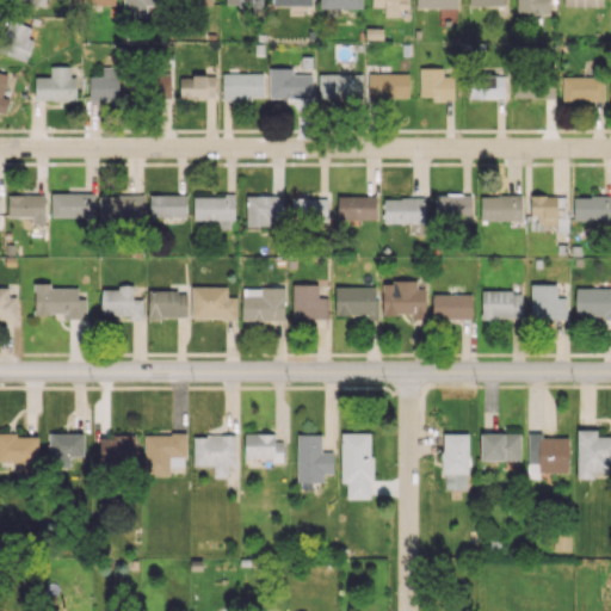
[(123,0),(124,17),(147,16),(147,5),(156,5),(155,0),(123,0)]
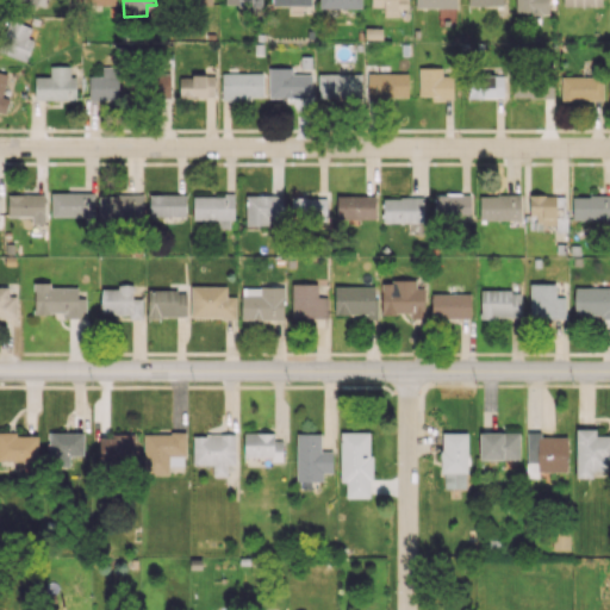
[(398,8),(406,8),(406,0),(371,0),(371,6),(384,7),(383,16),(398,17),(398,8)]
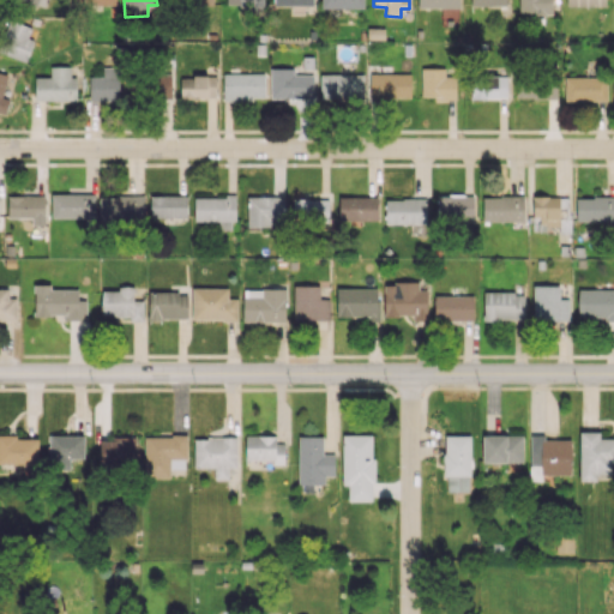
[(552,13),(552,0),(518,0),(519,13),(552,13)]
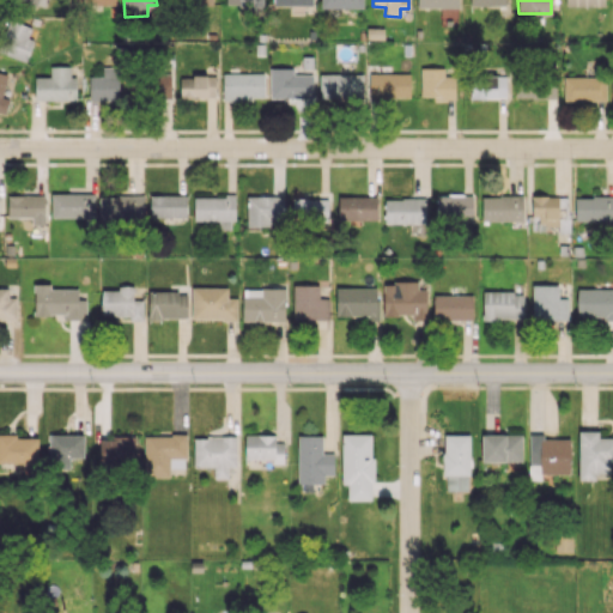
[(34,40),(28,37),(32,28),(10,19),(0,44),(0,52),(25,62),(34,40)]
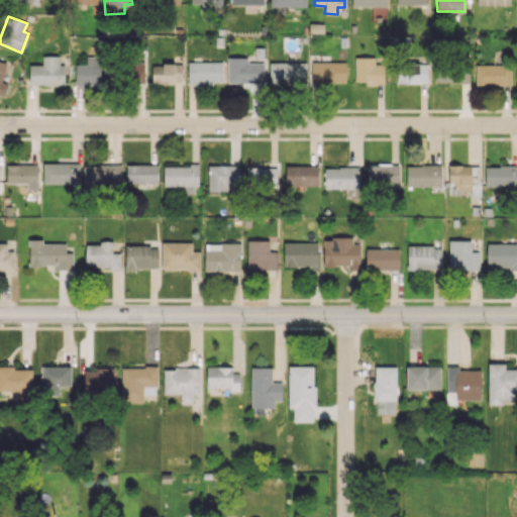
[(29,65),(29,85),(65,85),(65,65),(60,65),(60,56),(42,56),(42,65),(29,65)]
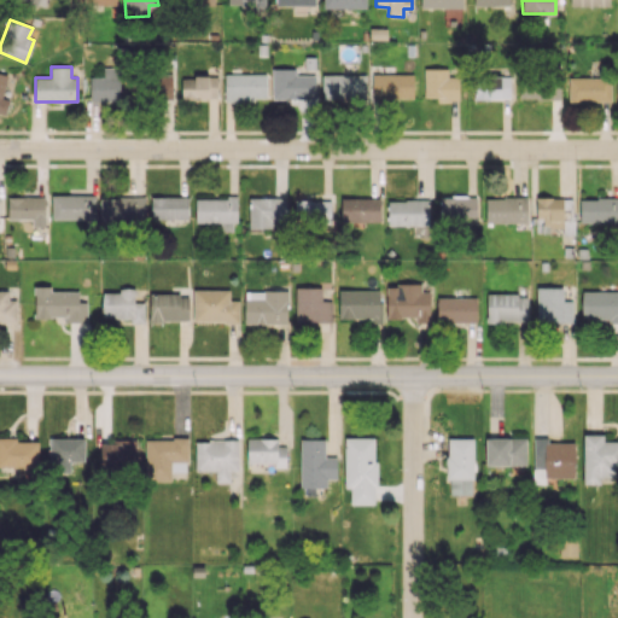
[(89,100),(120,101),(121,68),(104,68),(103,77),(91,77),(89,100)]
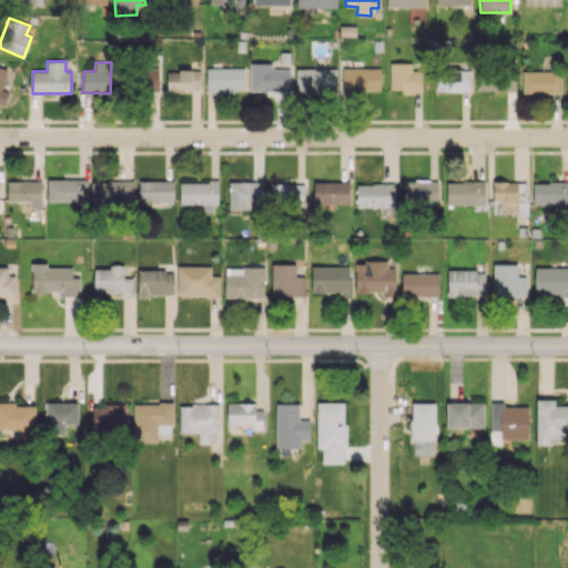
[(250,90),(291,91),(291,69),(272,69),(272,62),(251,62),(250,90)]
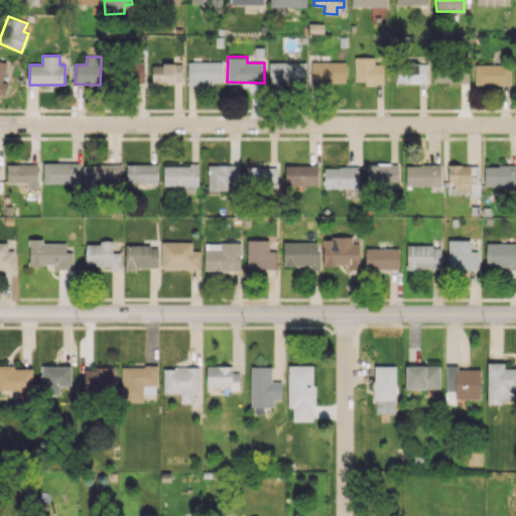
[(374,57),(354,56),(354,83),(382,83),(383,65),(374,63),(374,57)]
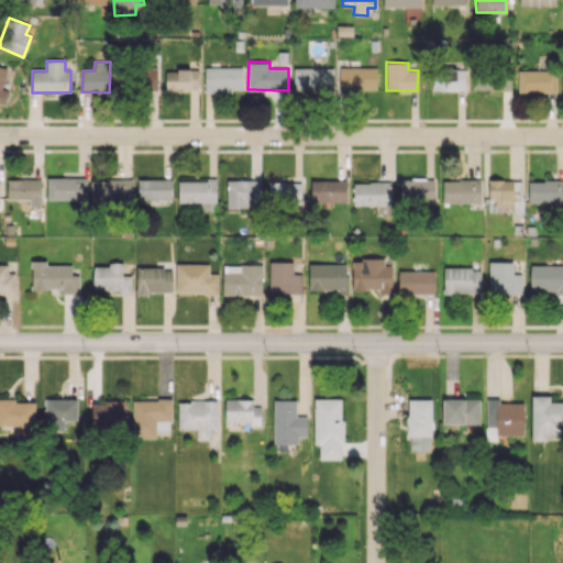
[(205,67),(205,92),(243,91),(242,66),(205,67)]
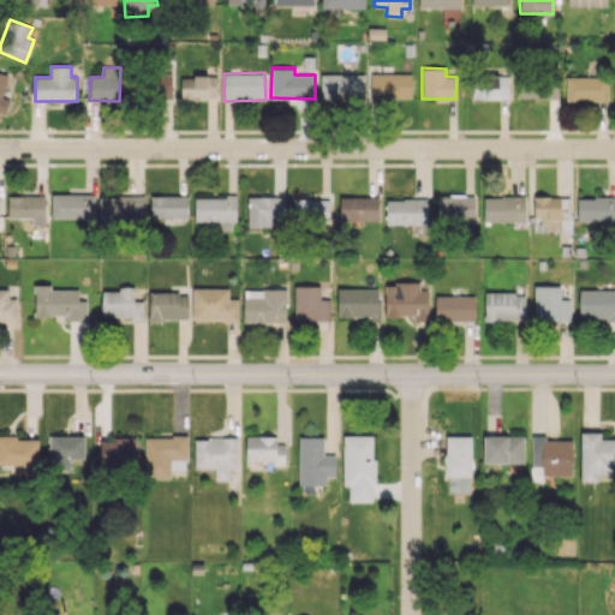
[(171,73),(150,73),(151,99),(172,99),(171,73)]
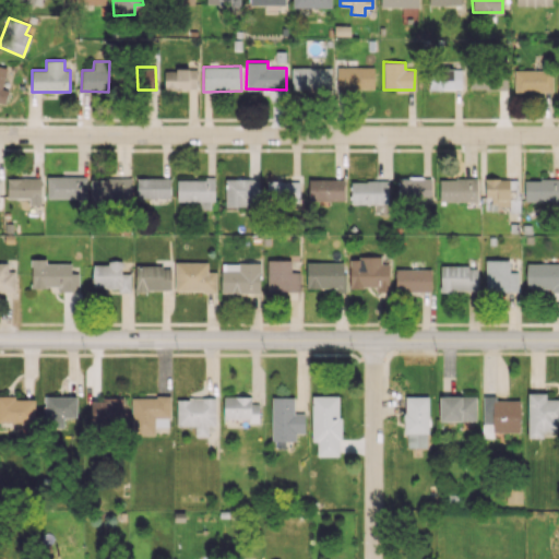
[(331,67),(292,68),(293,91),(331,91),(331,67)]
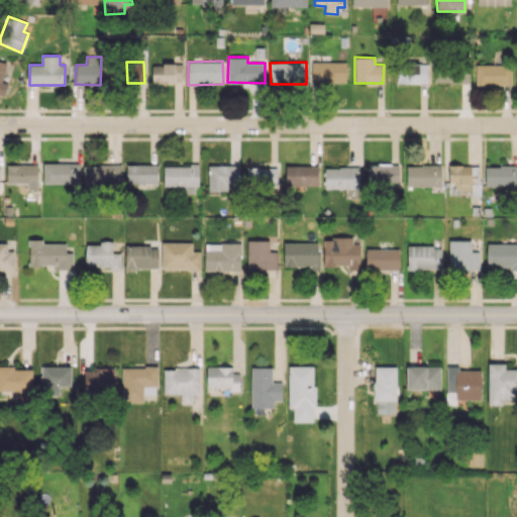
[(345,62),(310,62),(311,83),(345,82),(345,62)]
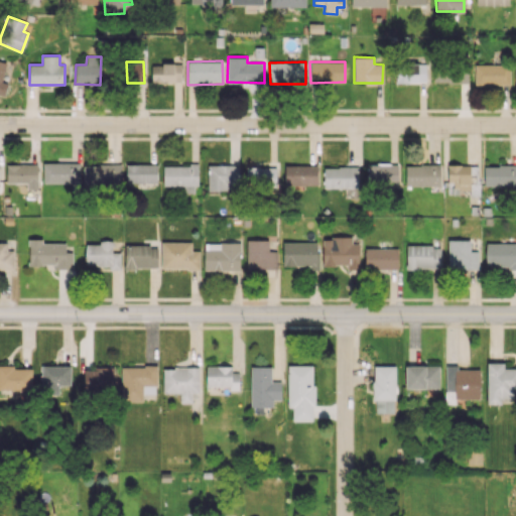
[(433,83),(468,83),(468,63),(433,62),(433,83)]
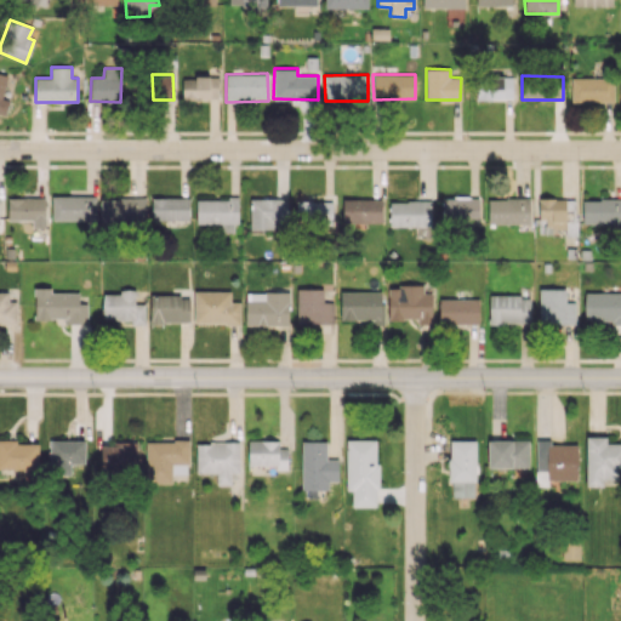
[(218,100),(218,77),(182,78),(182,100),(218,100)]
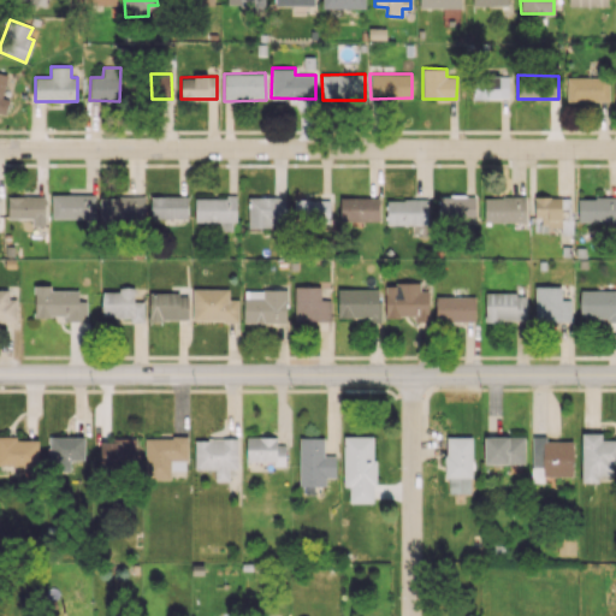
[(473,99),(508,99),(508,76),(473,76),(473,99)]
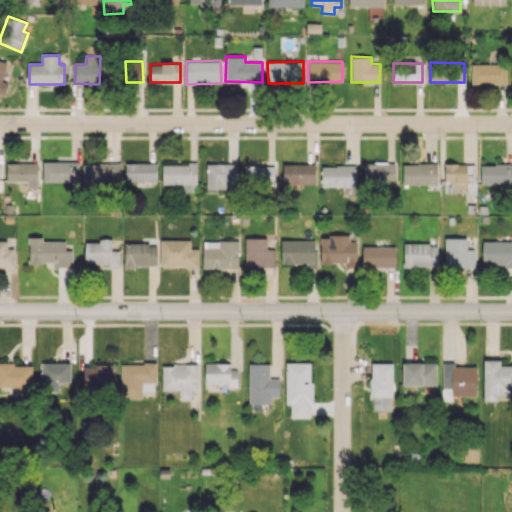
[(471,84),(506,84),(506,64),(471,64),(471,84)]
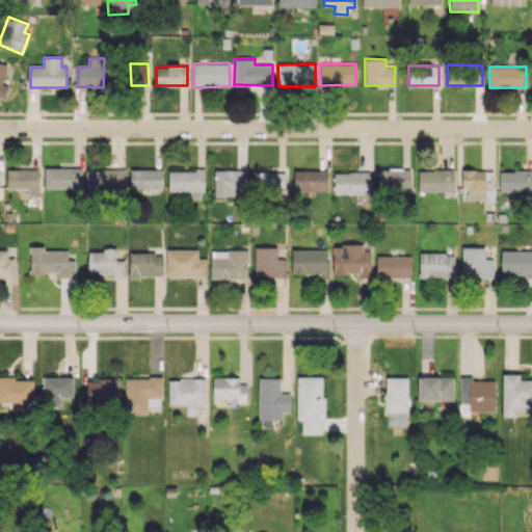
[(45,167),(44,188),(82,189),(82,168),(45,167)]
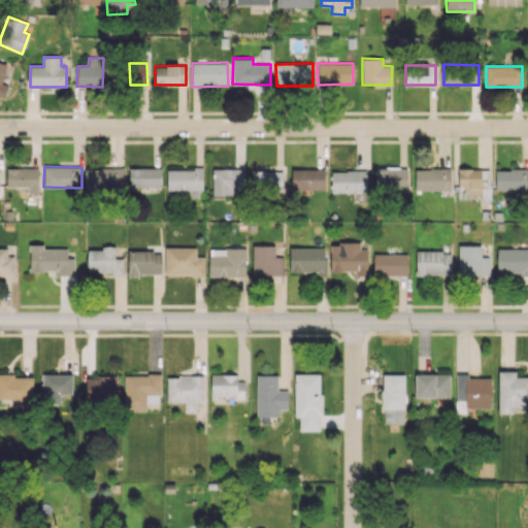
[(407,168),(377,166),(376,186),(406,188),(407,168)]
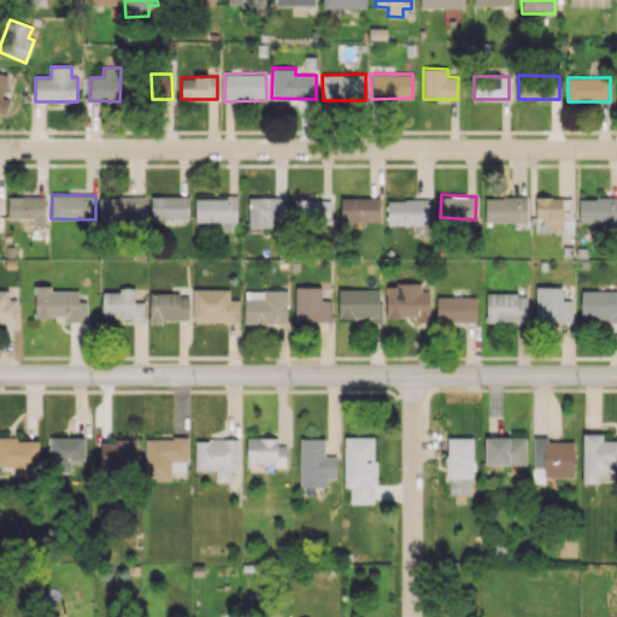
[(9,195),(7,218),(45,219),(46,197),(9,195)]
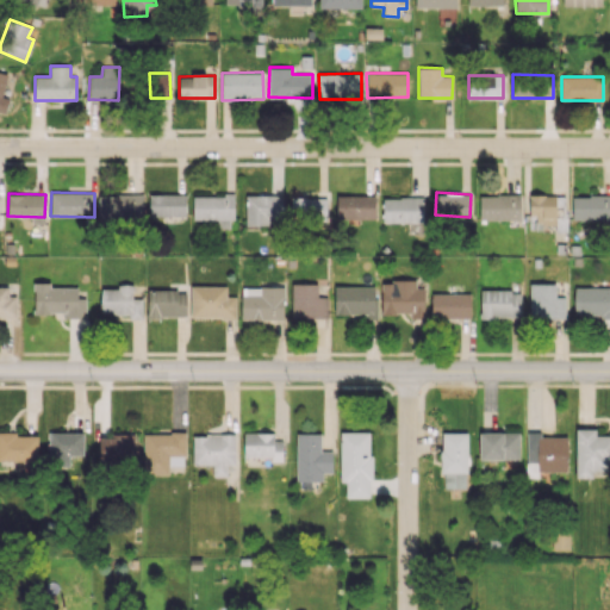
[(143,193),(98,195),(99,219),(144,218),(143,193)]
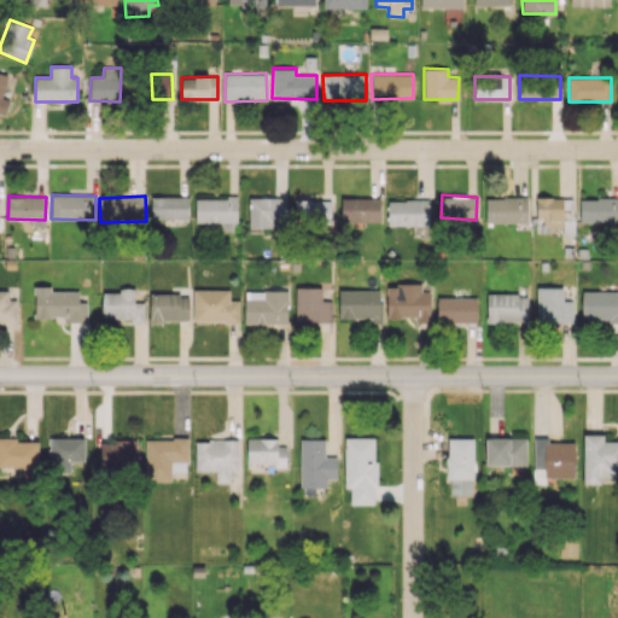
[(151,220),(188,219),(187,197),(151,197),(151,220)]
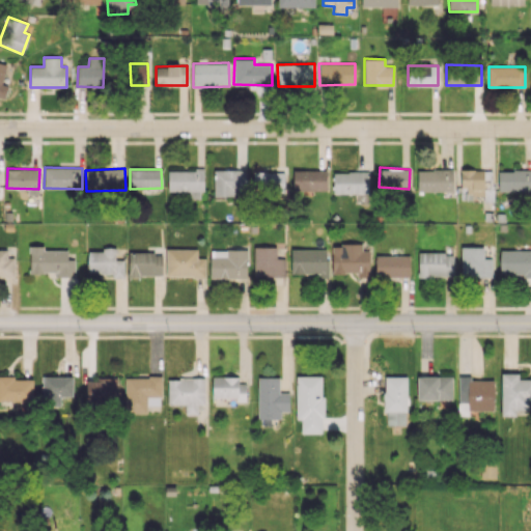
[(167,170),(168,191),(190,191),(190,198),(203,198),(202,169),(167,170)]
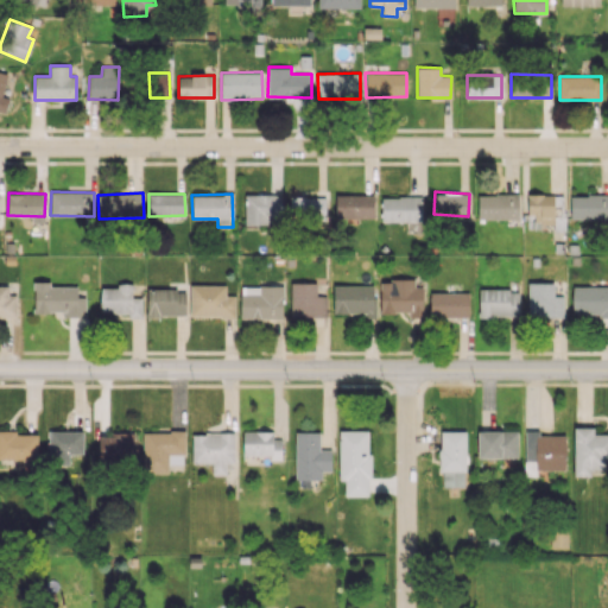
[(245,223),(282,223),(282,194),(245,194),(245,223)]
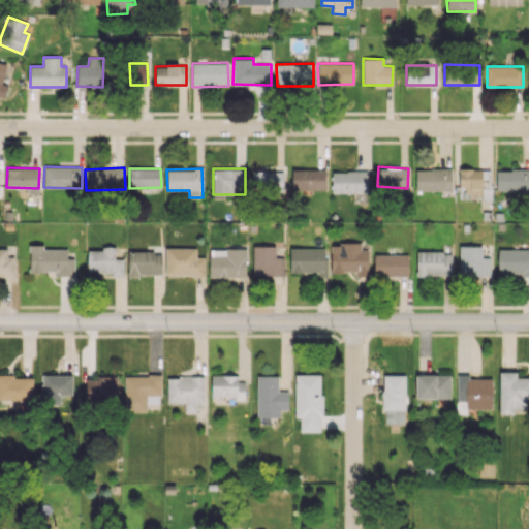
[(459,192),(483,192),(483,200),(491,200),(492,188),(481,188),(481,169),(459,168),(459,192)]
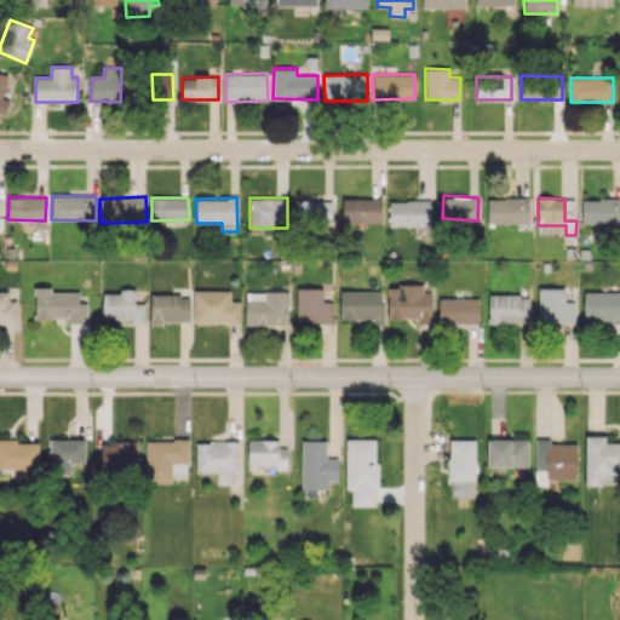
[(619,223),(619,197),(581,197),(581,223),(619,223)]
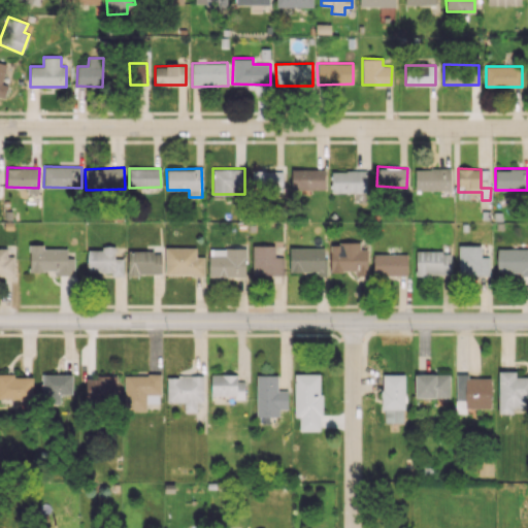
[(291,189),(324,190),(325,169),(291,169),(291,189)]
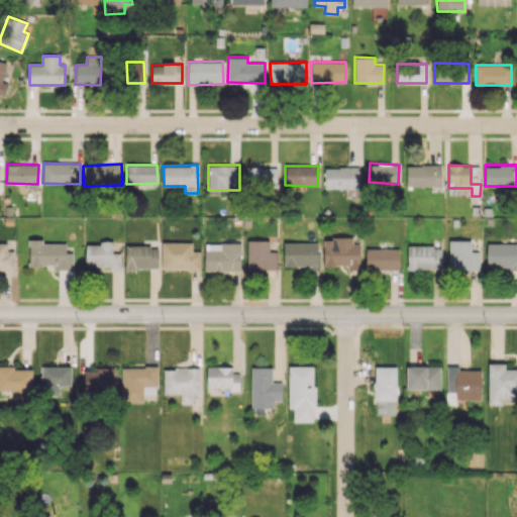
[(440,186),(440,166),(407,166),(407,186),(440,186)]
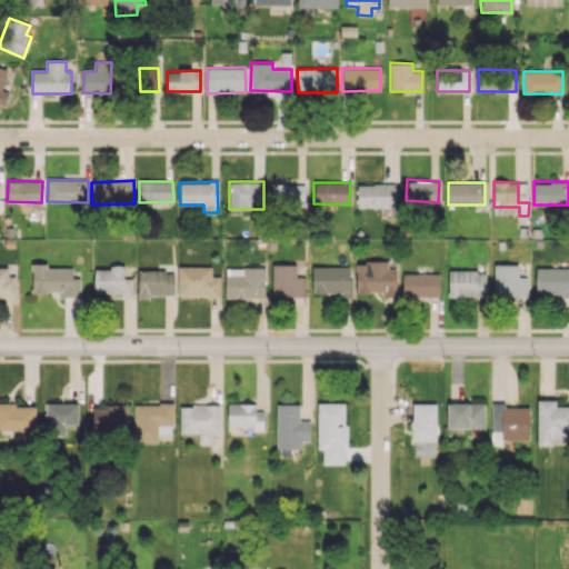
[(303,206),(305,185),(272,183),(272,206),(303,206)]
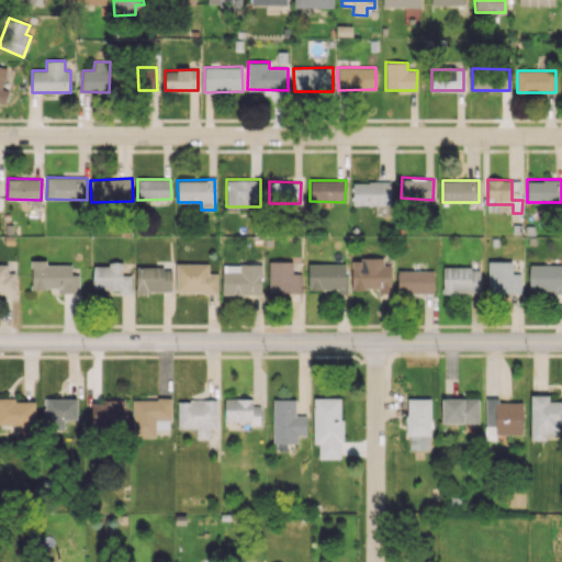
[(352,205),(391,204),(391,182),(352,182),(352,205)]
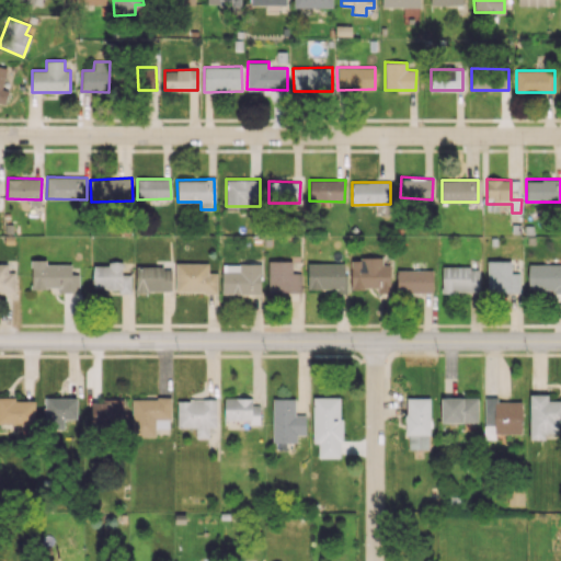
[(390,292),(390,264),(382,265),(382,258),(351,259),(351,288),(378,288),(378,293),(390,292)]
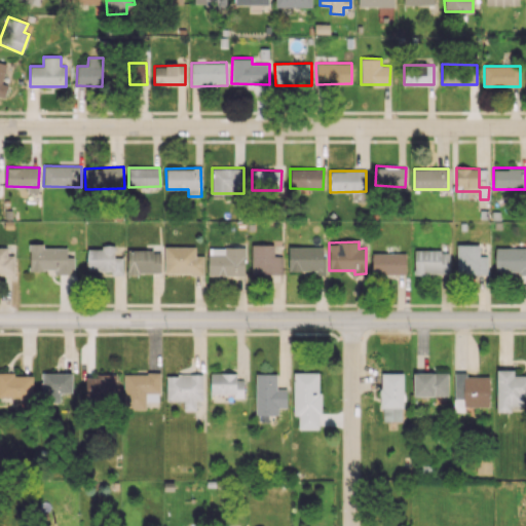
[(43,243),(29,243),(30,270),(57,270),(57,248),(44,248),(43,243)]
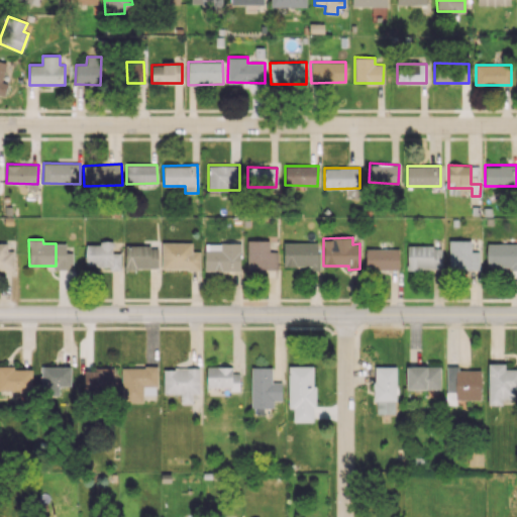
[(269,240),(247,240),(246,269),(277,270),(277,251),(269,251),(269,240)]
